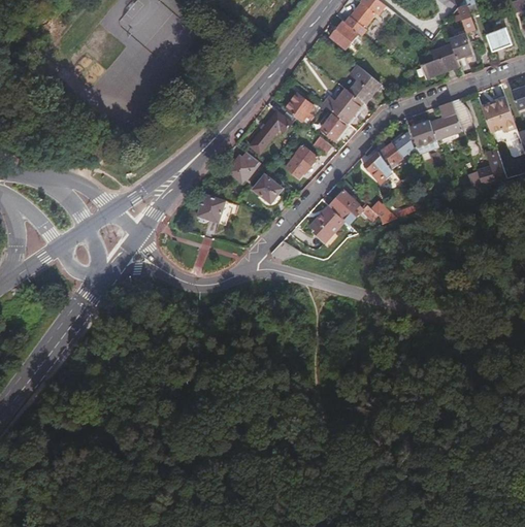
[(144,28),(169,26),(167,0),(136,0),(137,4),(126,4),(127,19),(122,19),(123,31),(144,29),(144,28)]
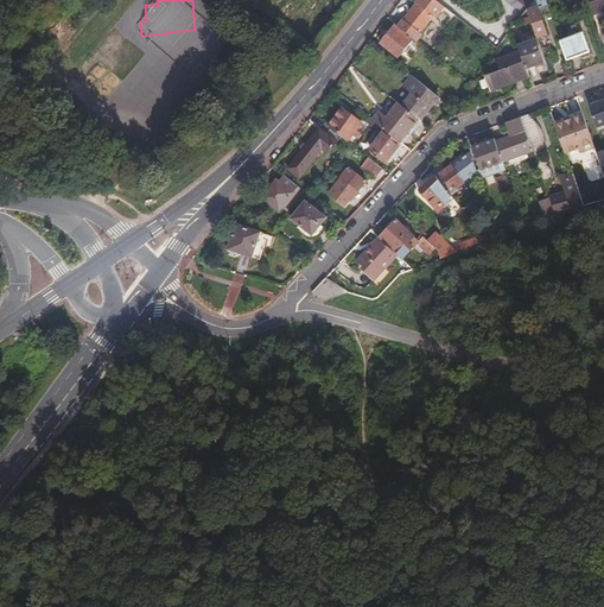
[(415,1),(398,24),(414,37),(419,31),(418,30),(431,13),(433,16),(443,4),(438,0),(414,0),(415,1)]
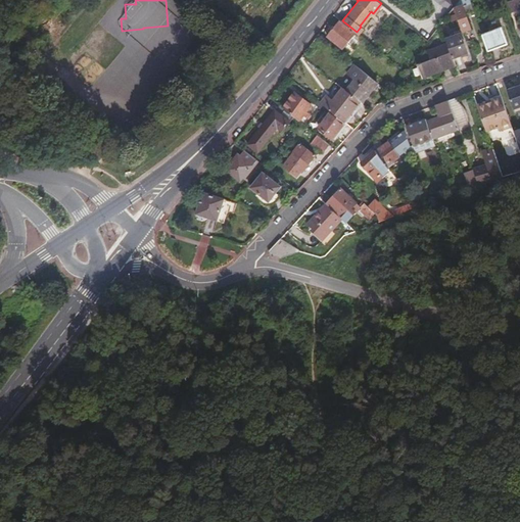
[(451,6),(460,32),(469,29),(461,6),(465,4),(463,1),(464,0),(456,0),(455,1),(451,6)]
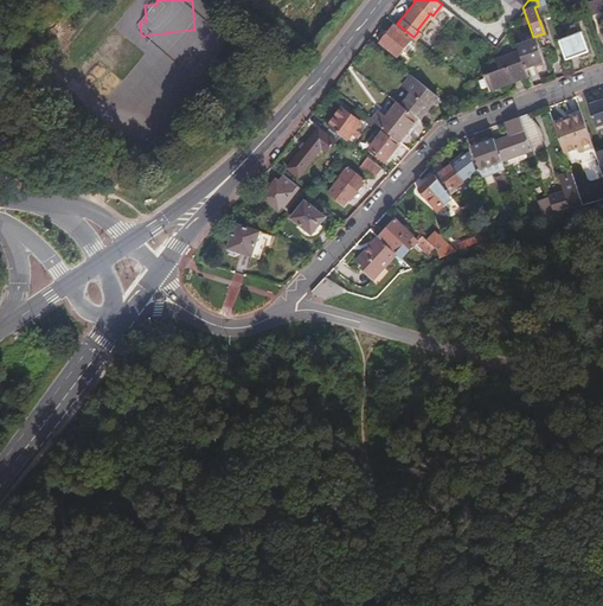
[(585,0),(590,11),(602,6),(602,0),(585,0)]
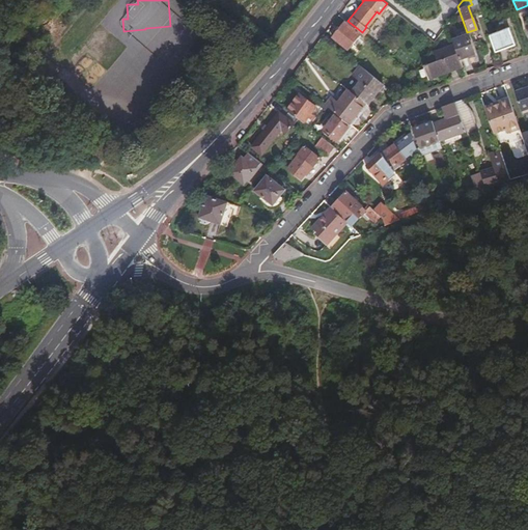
[(359,32),(343,20),(332,34),(346,47),(351,43),(356,47),(362,39),(356,35),(359,32)]
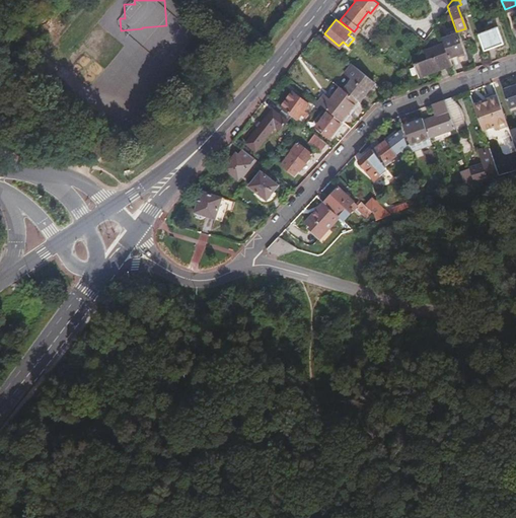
[(495,27),(476,34),(483,50),(501,44),(495,27)]
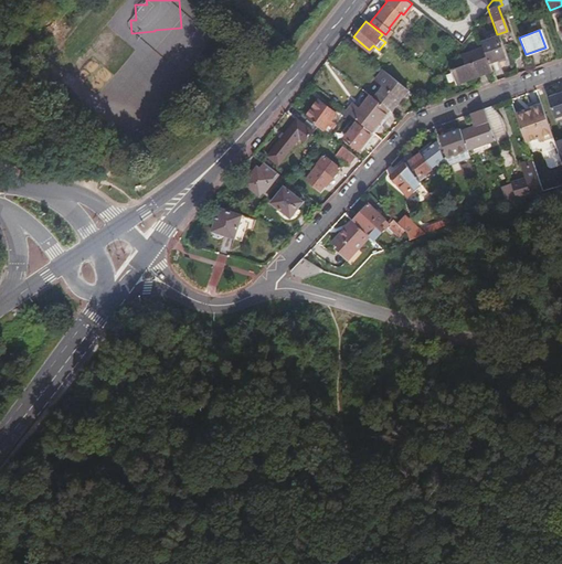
[(481,46),(487,63),(502,57),(496,38),(480,43),(481,46)]
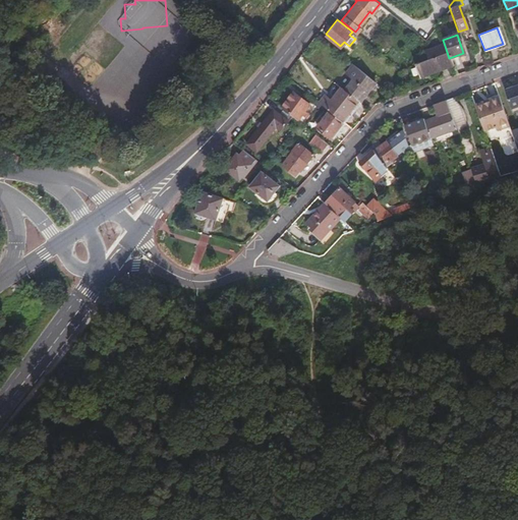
[(417,75),(451,64),(449,58),(444,43),(422,50),(426,59),(413,64),(417,75)]
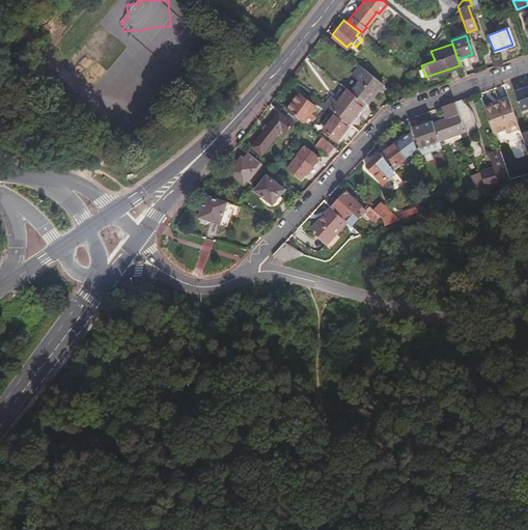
[(357,79),(348,89),(364,104),(382,83),(359,63),(351,74),(357,79)]
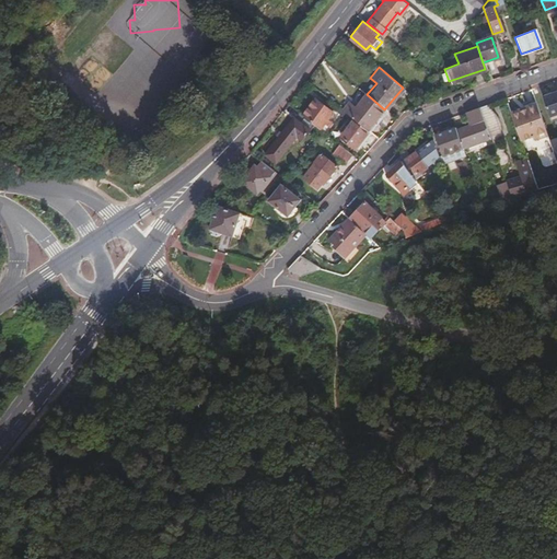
[(368,130),(384,109),(367,94),(358,86),(340,108),(352,118),(366,128),(368,130)]
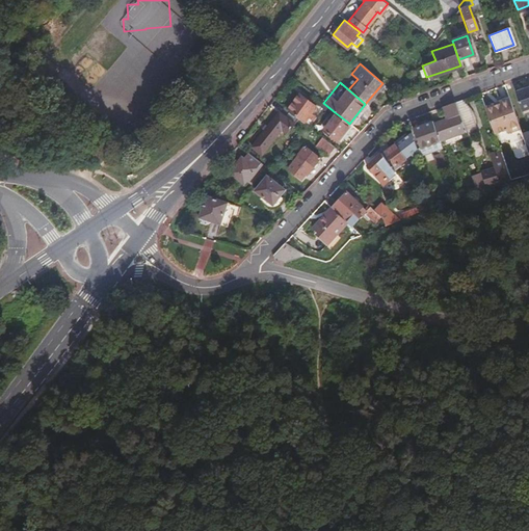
[(528,85),(514,91),(523,114),(528,112),(528,85)]
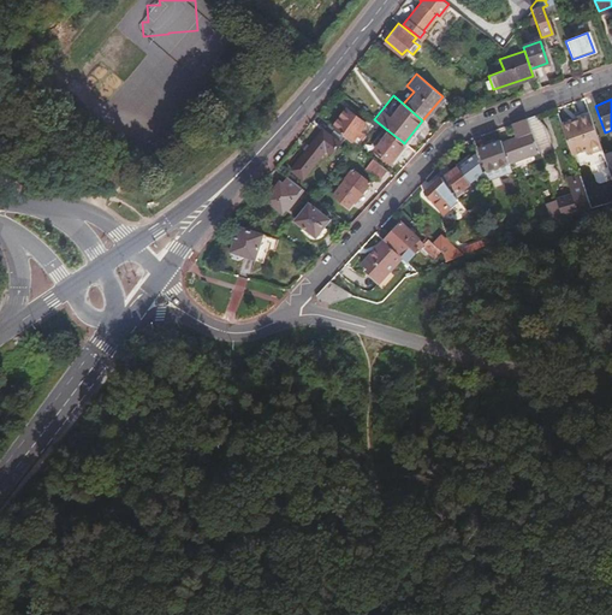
[(576,118),(559,124),(572,159),(576,158),(578,165),(583,164),(590,165),(605,160),(604,154),(587,111),(575,114),(576,118)]
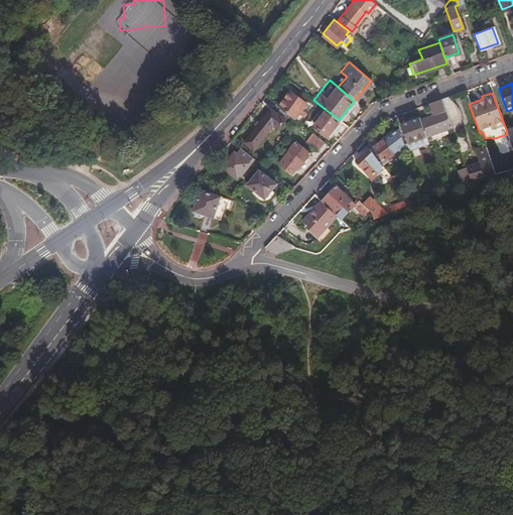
[(284,96),(277,105),(293,118),(297,113),(302,117),(306,112),(302,108),(305,103),(297,96),(292,102),(284,96)]
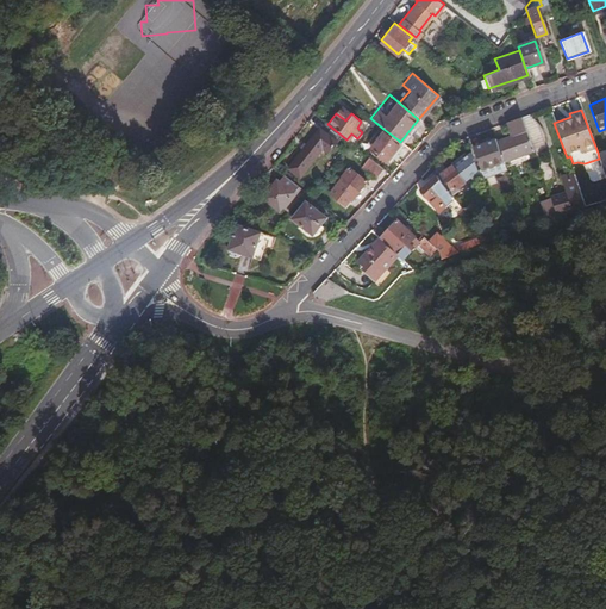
[(529,113),(520,117),(536,161),(543,180),(545,179),(548,178),(549,175),(549,171),(544,166),(544,161),(541,160),(539,159),(538,156),(538,154),(538,151),(539,148),(541,144),(541,137),(541,132),(539,129),(538,125),(533,120),(530,117),(529,113)]
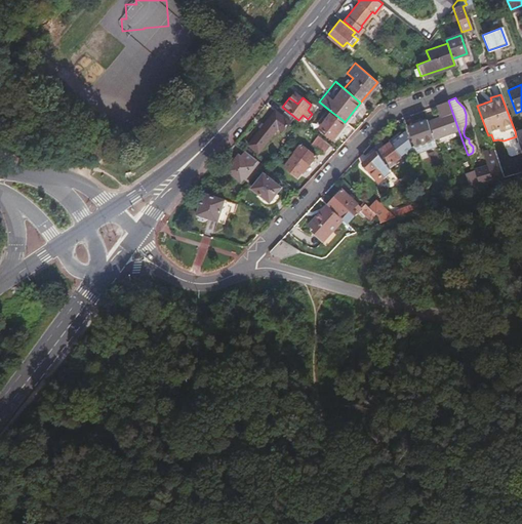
[(427,122),(433,138),(452,131),(455,140),(462,138),(448,101),(436,105),(440,117),(427,122)]
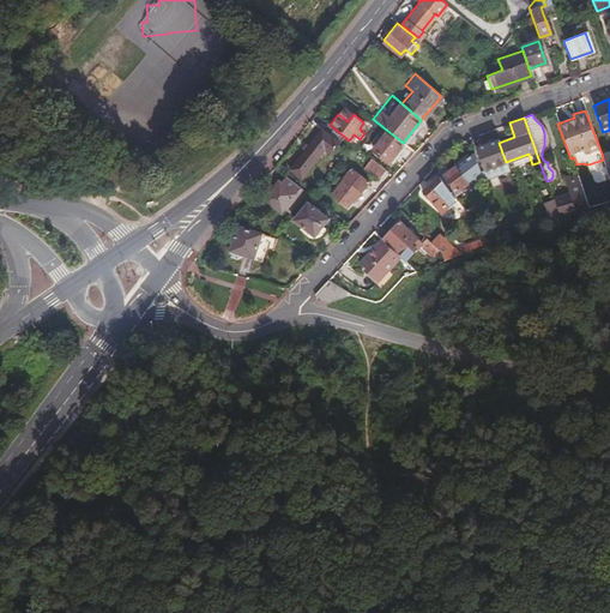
[(338,142),(321,127),(290,167),(302,176),(325,148),(330,152),(338,142)]
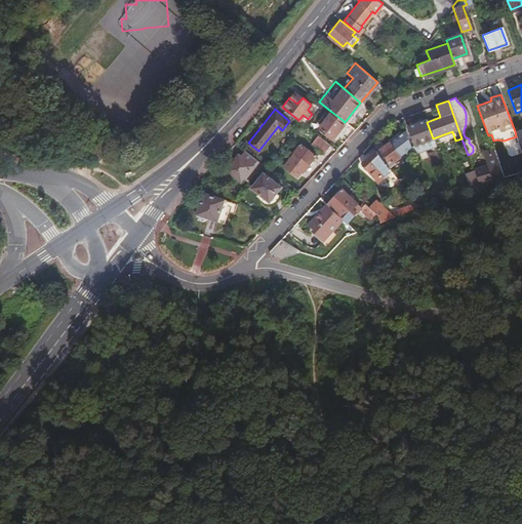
[(343,120),(330,111),(318,127),(331,138),(345,122),(343,120)]
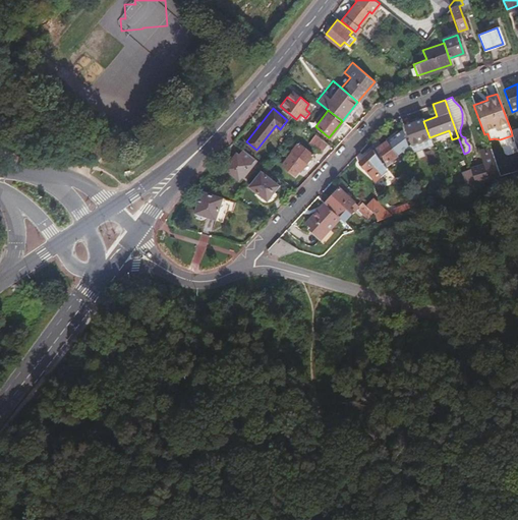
[(423,121),(422,118),(404,125),(411,145),(407,146),(409,151),(410,152),(432,145),(429,137),(423,121)]
